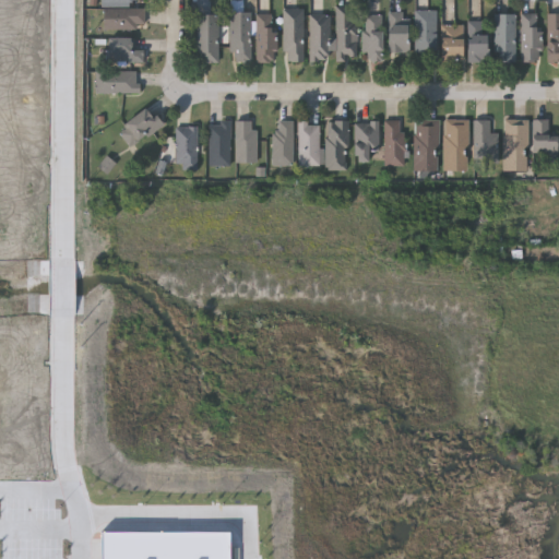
[(143,8),(143,28),(102,28),(102,8),(143,8)]
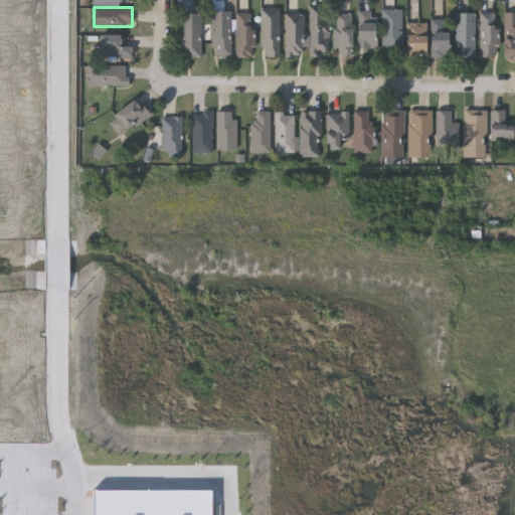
[(279,8),(279,55),(261,55),(261,8),(279,8)]
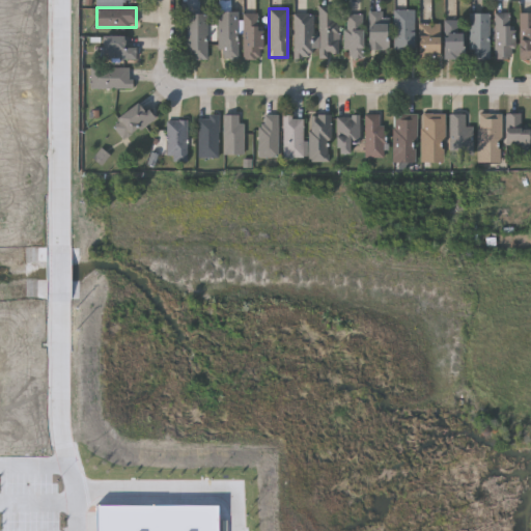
[(393,49),(393,9),(413,9),(413,49),(393,49)]
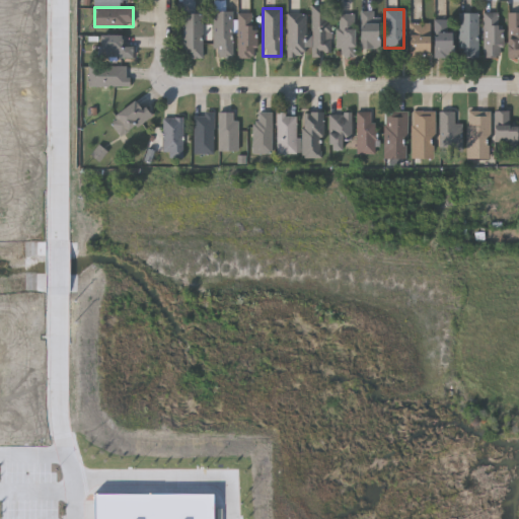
[(232,11),(232,56),(213,56),(213,10),(232,11)]
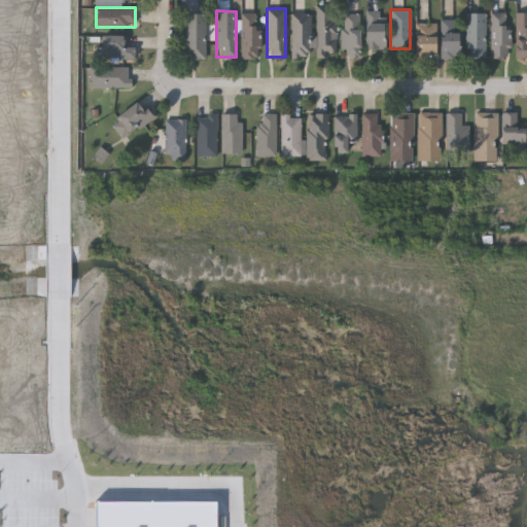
[(383,10),(383,48),(363,48),(363,10),(383,10)]
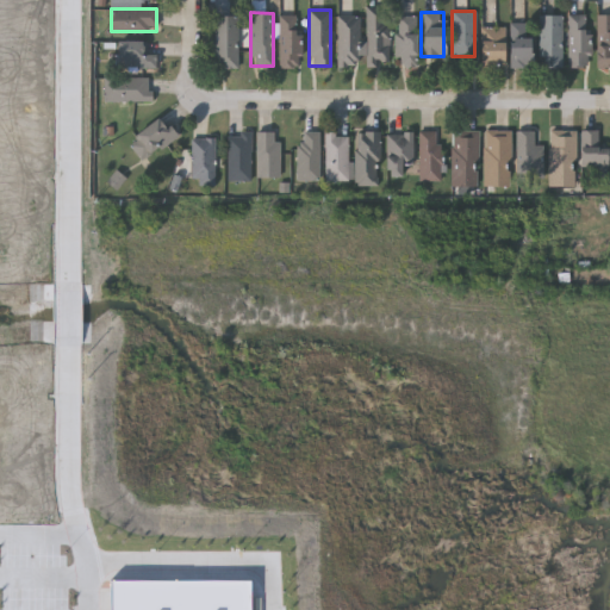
[(366,64),(366,13),(387,13),(387,64),(366,64)]
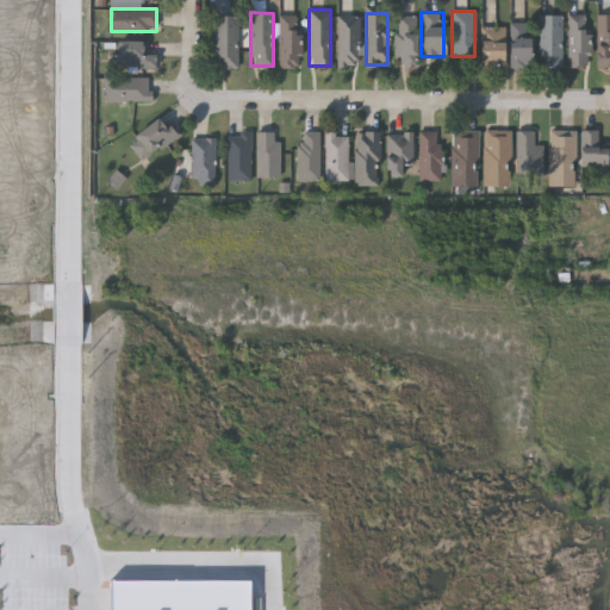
[(237,14),(237,68),(215,68),(215,14),(237,14)]
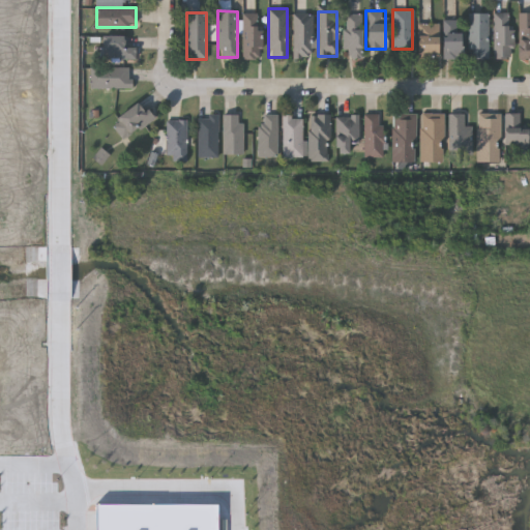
[(261,12),(261,57),(242,57),(242,12),(261,12)]
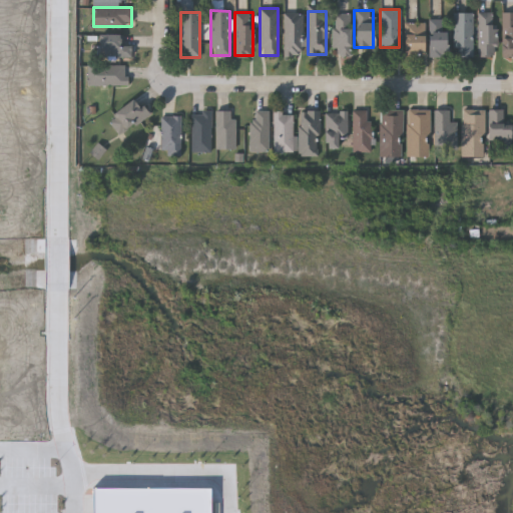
[(472,56),(453,56),(453,12),(472,12),(472,56)]
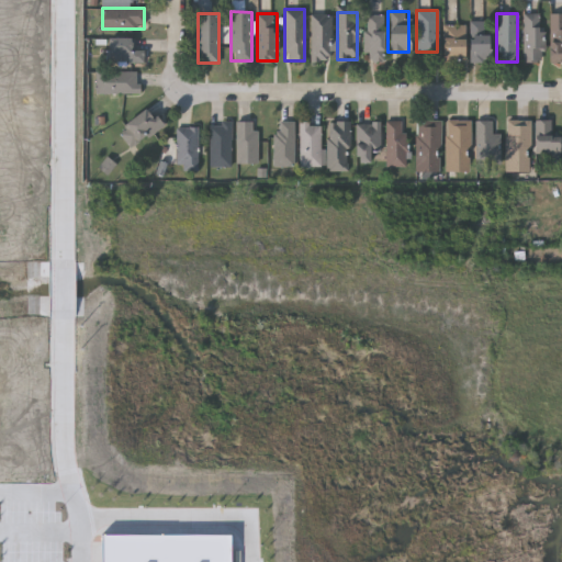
[(524,13),(541,13),(541,58),(524,58),(524,13)]
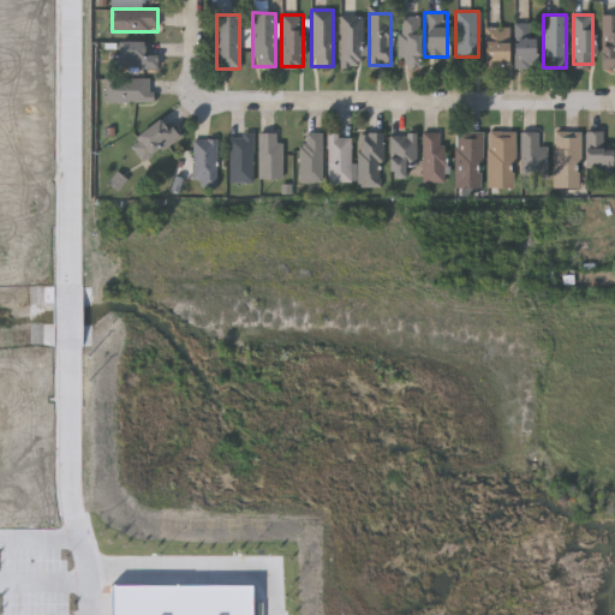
[(601,15),(614,15),(614,67),(601,67),(601,15)]
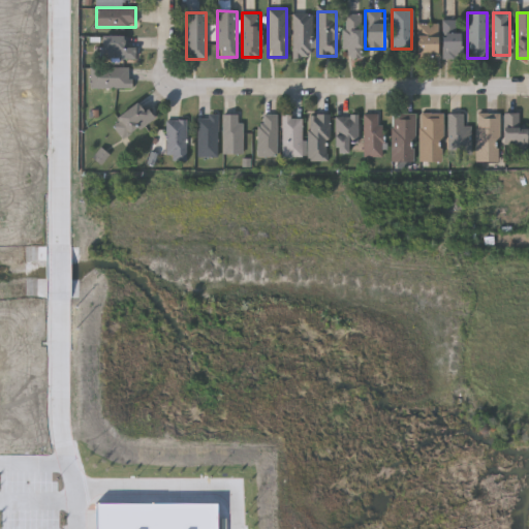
[(291,57),(291,13),(311,13),(311,57),(291,57)]
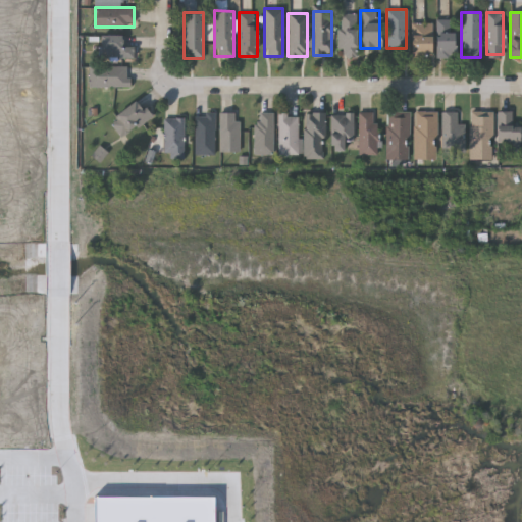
[(355,13),(355,56),(340,56),(340,13),(355,13)]
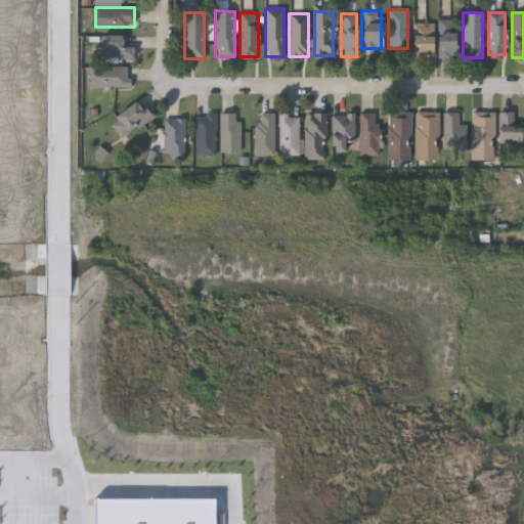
[(456,57),(437,57),(437,18),(456,18),(456,57)]
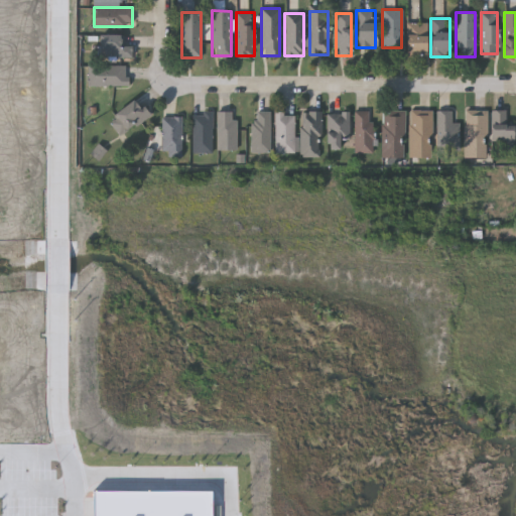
[(405,22),(425,22),(426,56),(406,56),(405,22)]
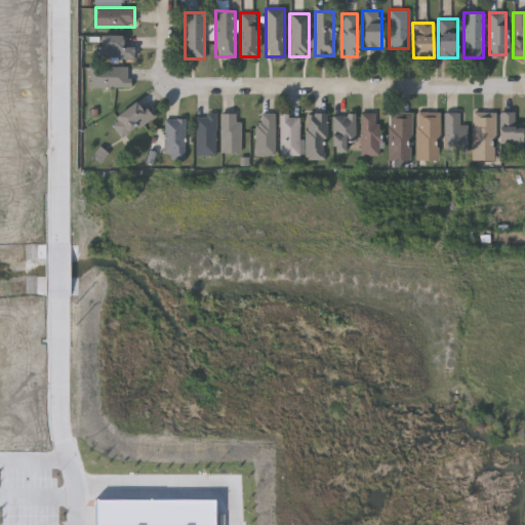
[(98,35),(132,35),(132,57),(98,57),(98,35)]
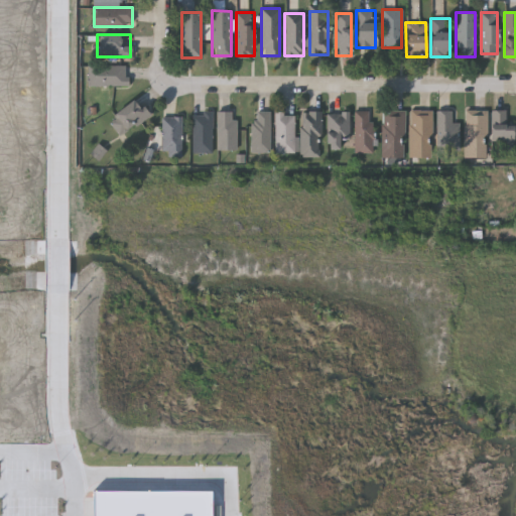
[(88,65),(127,65),(127,86),(88,86),(88,65)]
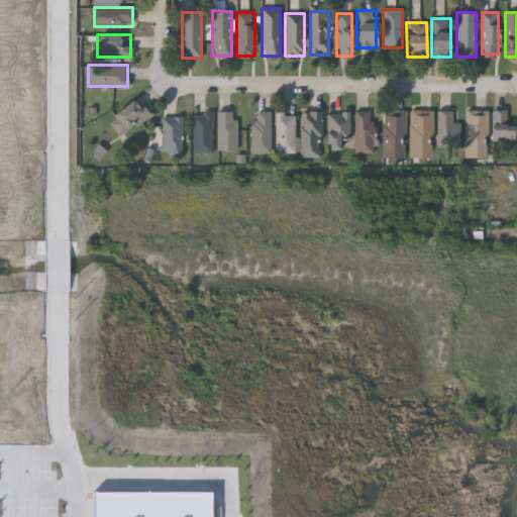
[(148,114),(121,136),(107,120),(133,97),(148,114)]
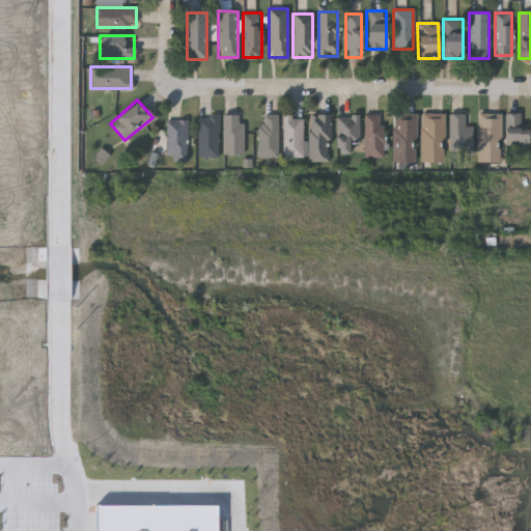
[(443,112),(443,162),(420,162),(420,112),(443,112)]
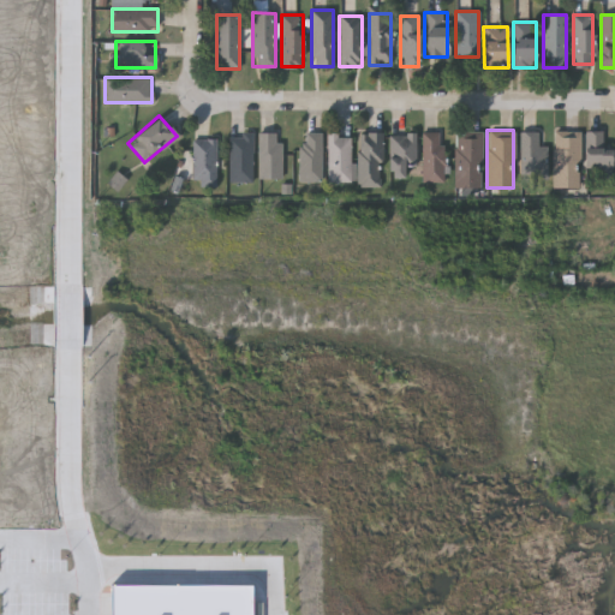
[(280,131),(280,178),(257,178),(257,131),(280,131)]
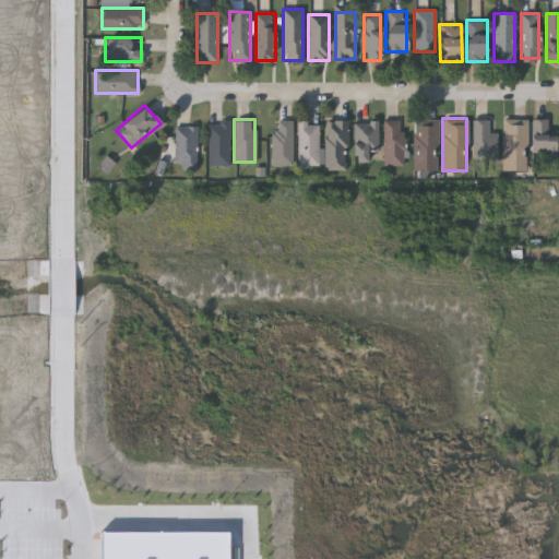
[(292,119),(292,165),(272,165),(272,119),(292,119)]
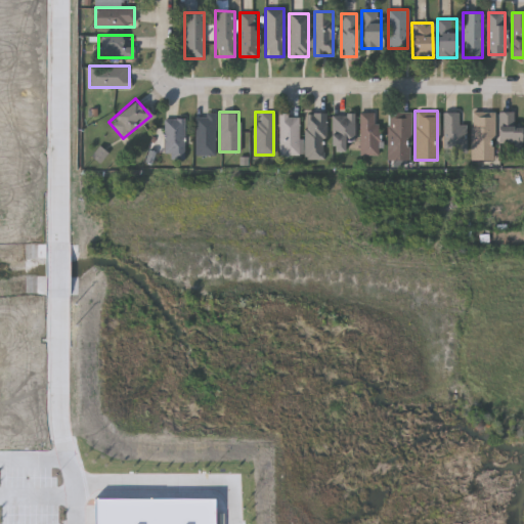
[(324,112),(324,159),(305,159),(305,112),(324,112)]
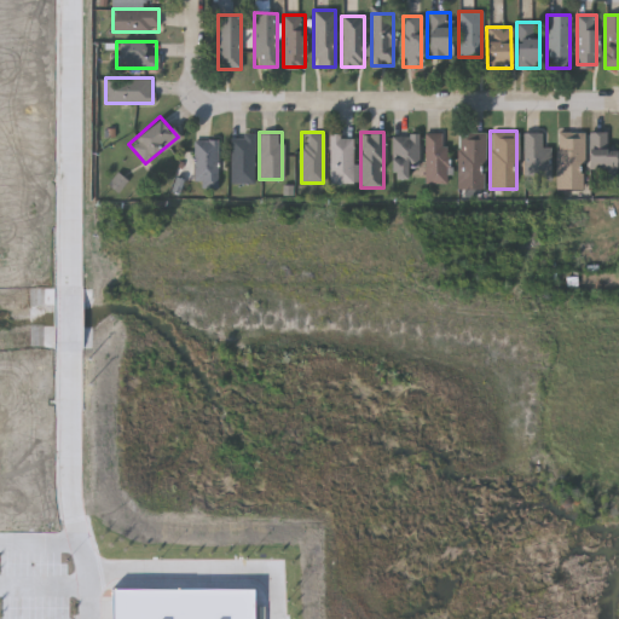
[(484,189),(457,189),(457,132),(484,132),(484,189)]
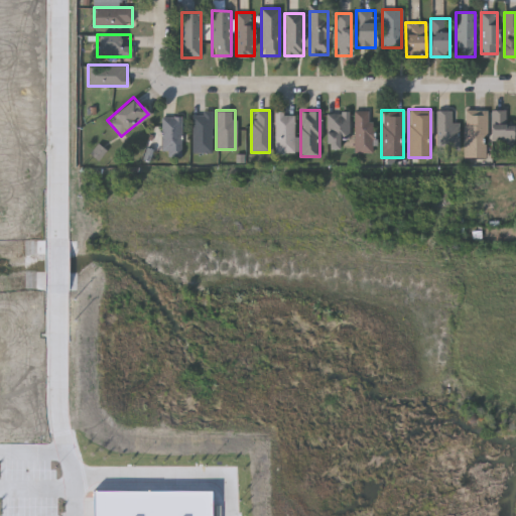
[(459,122),(459,151),(436,151),(436,110),(452,110),(452,122),(459,122)]
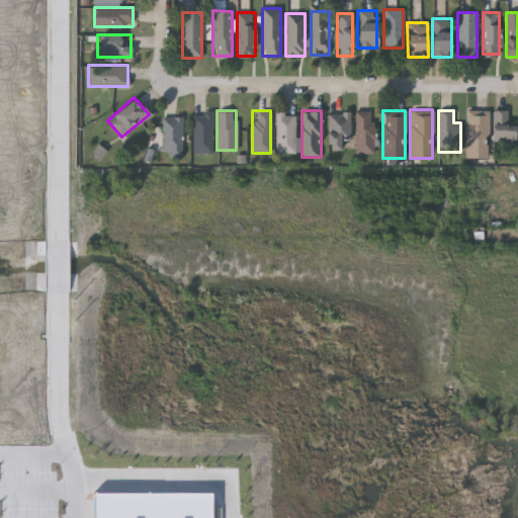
[(465,110),(488,110),(488,157),(465,157),(465,110)]
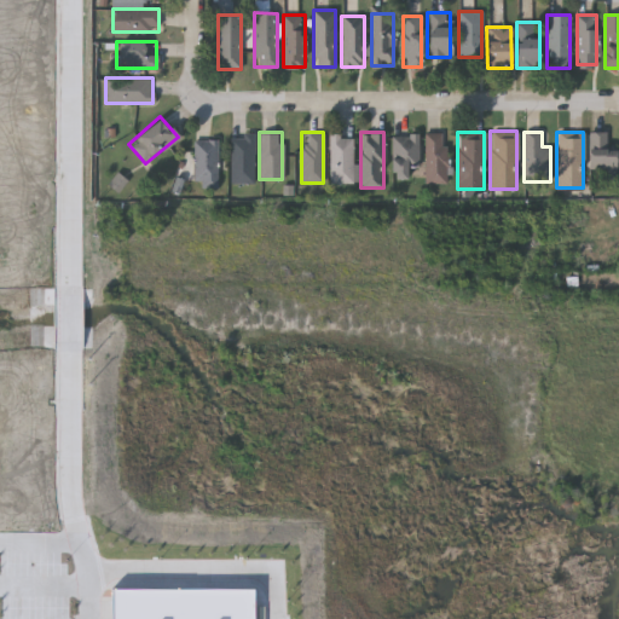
[(617,145),(617,177),(589,177),(589,132),(607,132),(607,145),(617,145)]
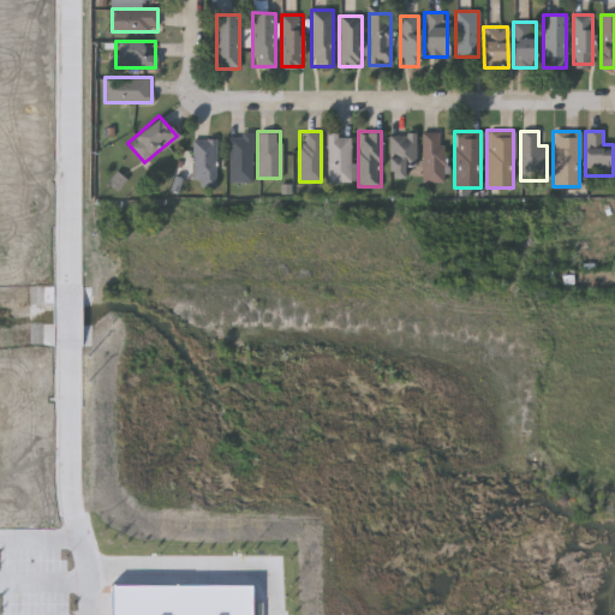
[(327,181),(327,132),(351,132),(351,181),(327,181)]
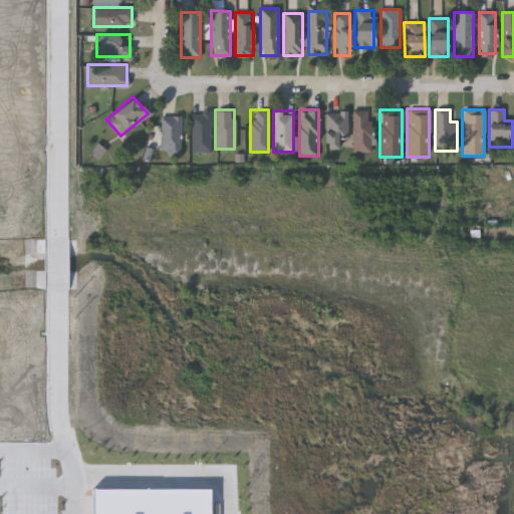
[(352,152),(352,110),(369,110),(370,152),(352,152)]
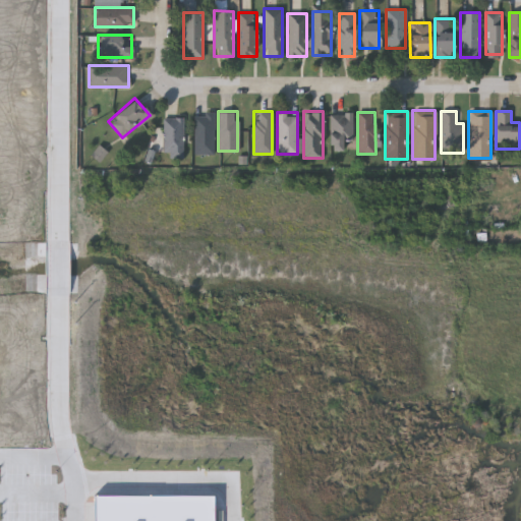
[(214,154),(193,154),(193,113),(214,113),(214,154)]
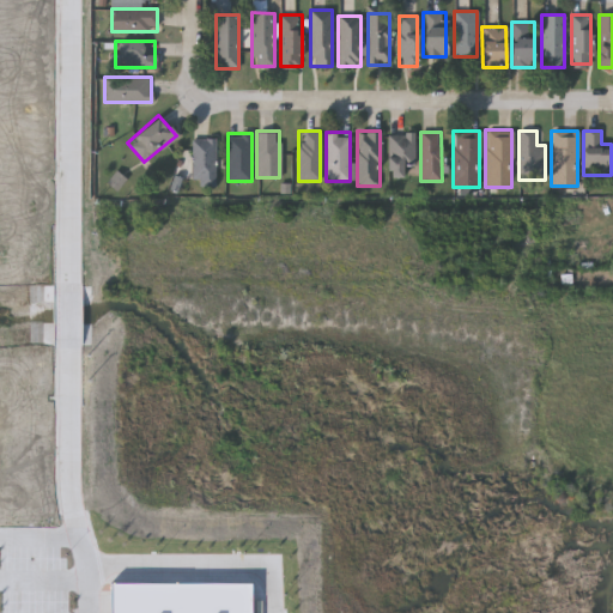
[(413,165),(402,165),(402,176),(387,176),(387,133),(413,133),(413,165)]
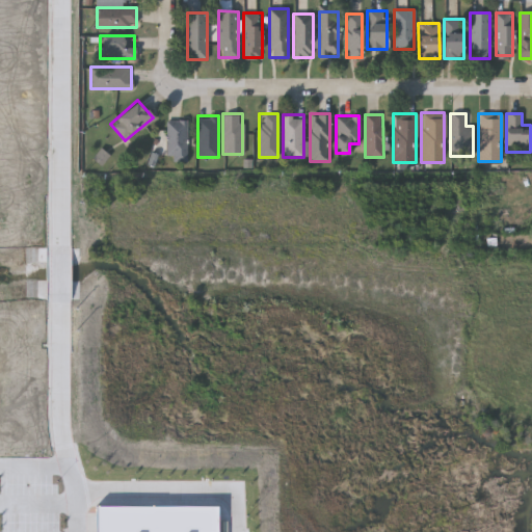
[(186,120),(186,154),(165,154),(165,120),(186,120)]
